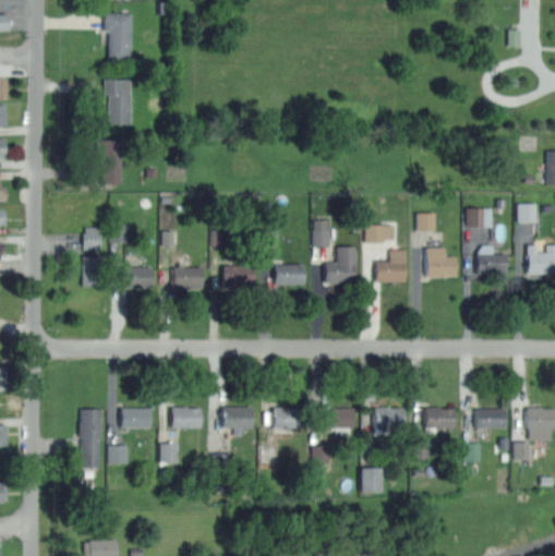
[(0,14),(10,14),(11,33),(0,33),(0,14)]
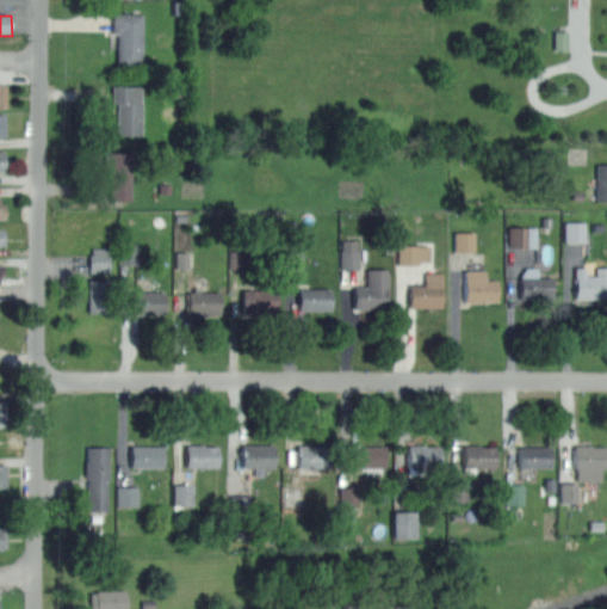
[(143,67),(119,67),(119,36),(116,36),(116,16),(143,16),(143,67)]
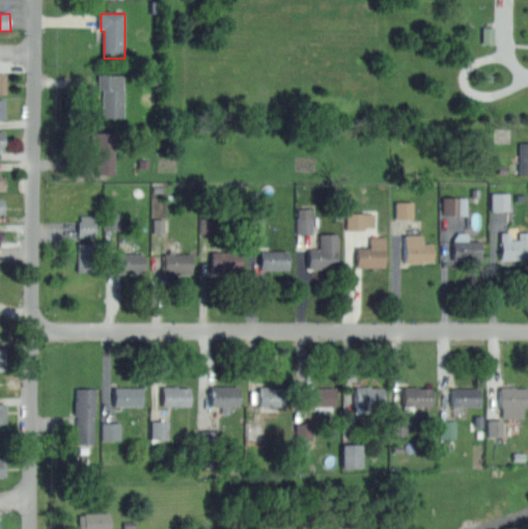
[(0,95),(10,96),(9,75),(0,75),(0,95)]
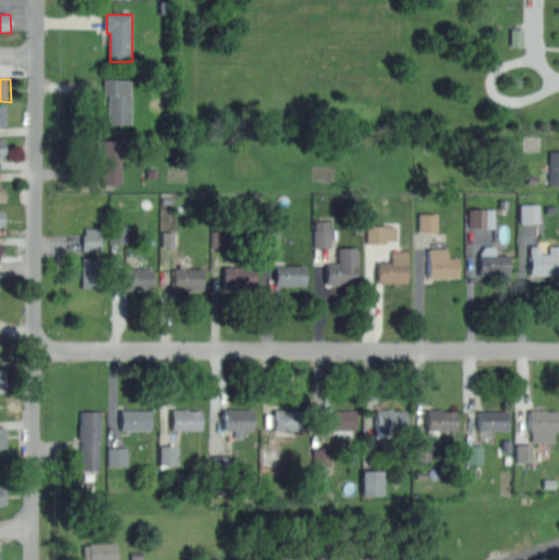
[(109,125),(109,97),(105,97),(104,81),(130,80),(131,125),(109,125)]
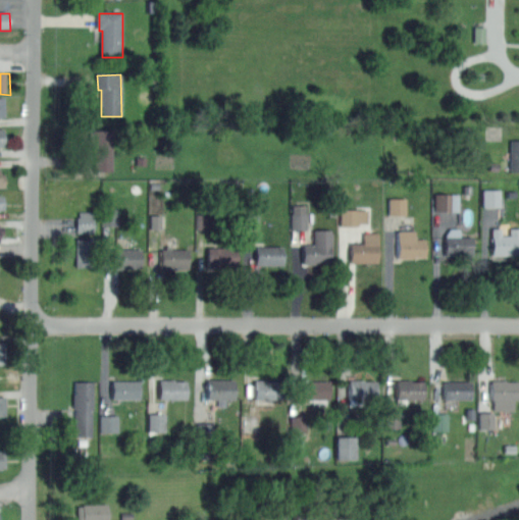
[(0,119),(8,119),(9,100),(0,99),(0,119)]
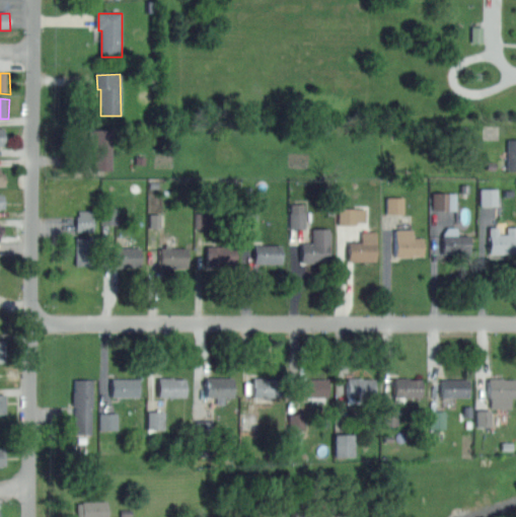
[(95,171),(94,143),(90,143),(89,132),(93,132),(93,131),(117,130),(117,139),(112,139),(113,170),(95,171)]
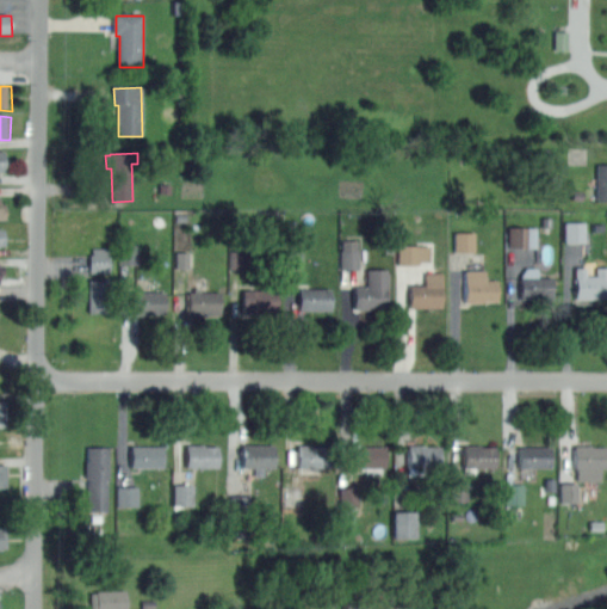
[(0,221),(11,222),(12,201),(0,201),(0,221)]
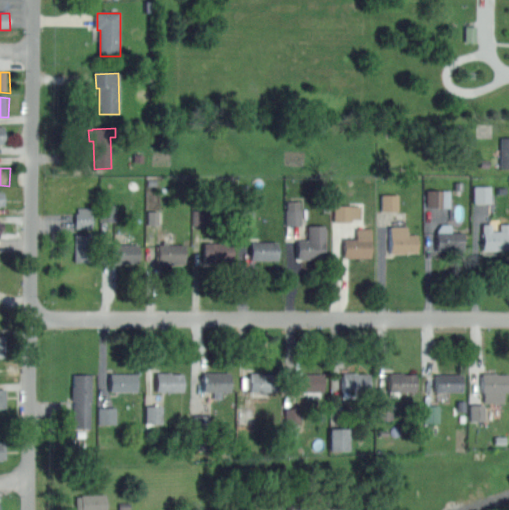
[(475,203),(494,204),(494,187),(476,186),(475,203)]
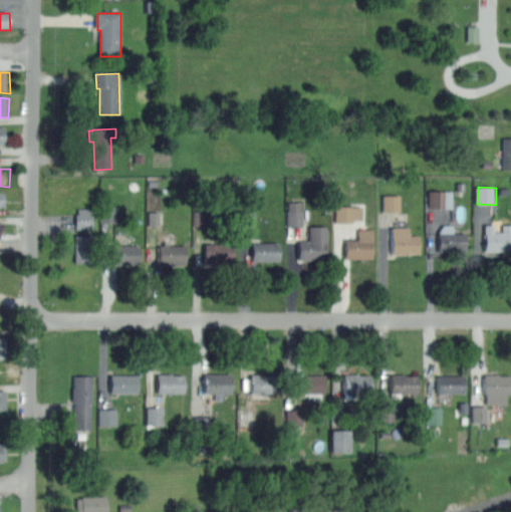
[(455,192),(430,191),(430,208),(455,209),(455,192)]
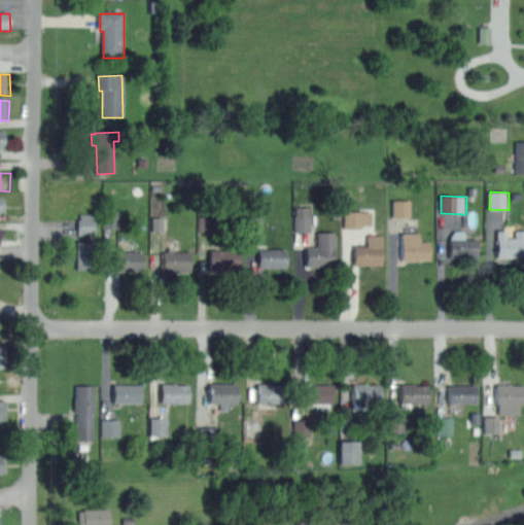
[(9,199),(0,198),(0,215),(9,215),(9,199)]
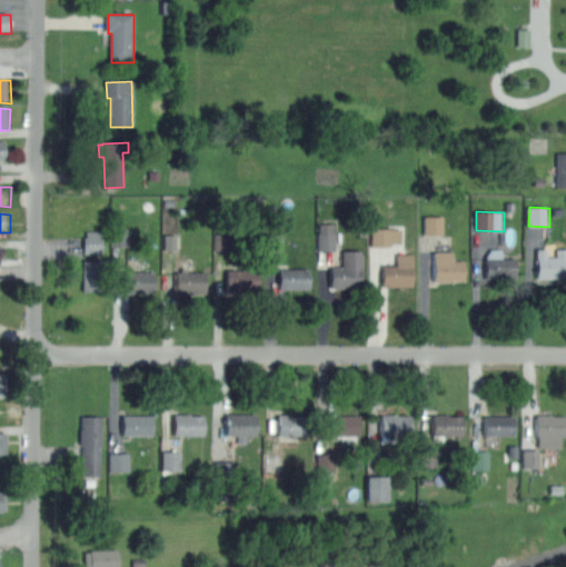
[(446,235),(446,217),(425,217),(426,236),(446,235)]
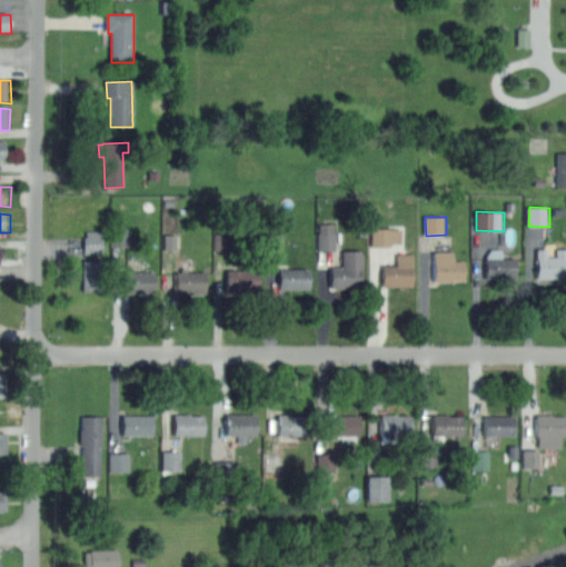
[(338,251),(339,224),(320,224),(319,250),(338,251)]
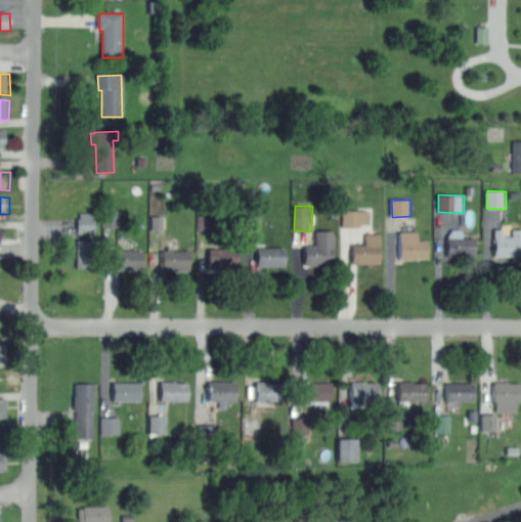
[(344,226),(373,225),(372,210),(344,211),(344,226)]
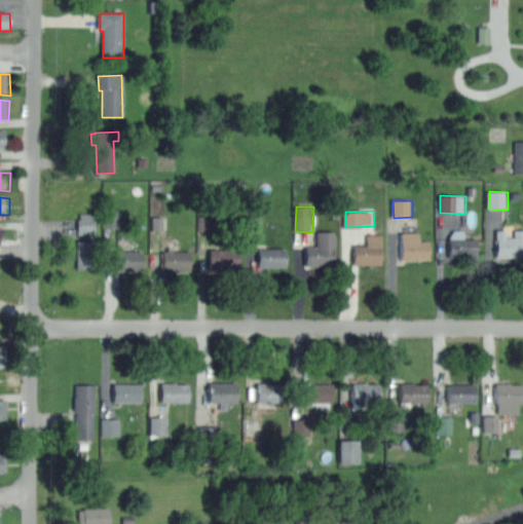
[(80,235),(98,235),(98,214),(81,214),(80,235)]
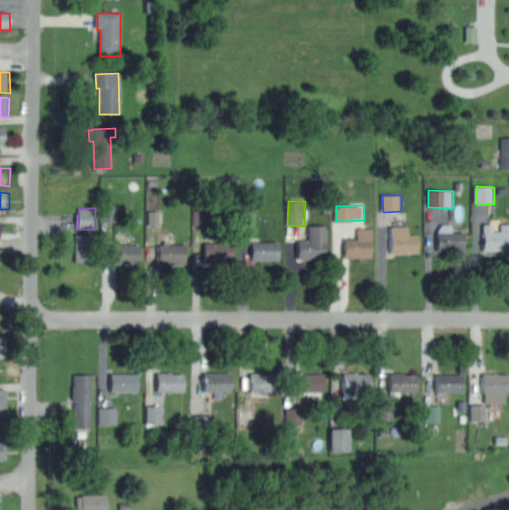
[(104,208),(103,221),(117,222),(118,208),(104,208)]
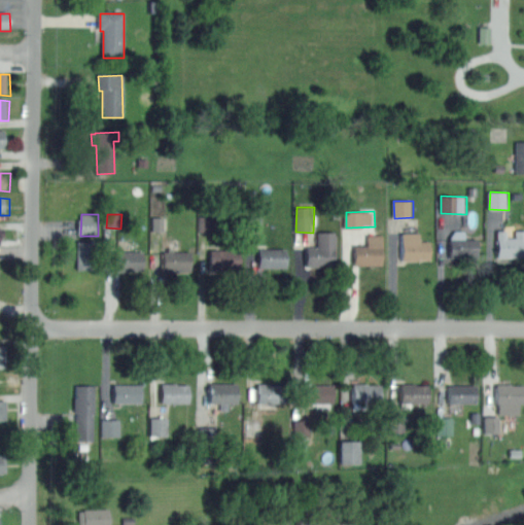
[(153,232),(167,232),(167,218),(153,217),(153,232)]
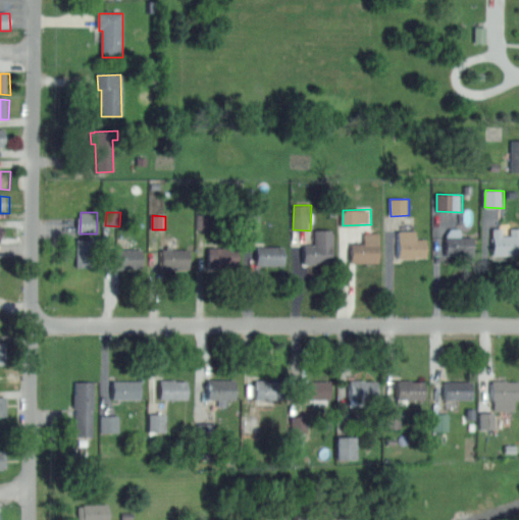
[(446,238),(452,228),(459,228),(460,237),(473,237),(474,256),(447,257),(446,238)]
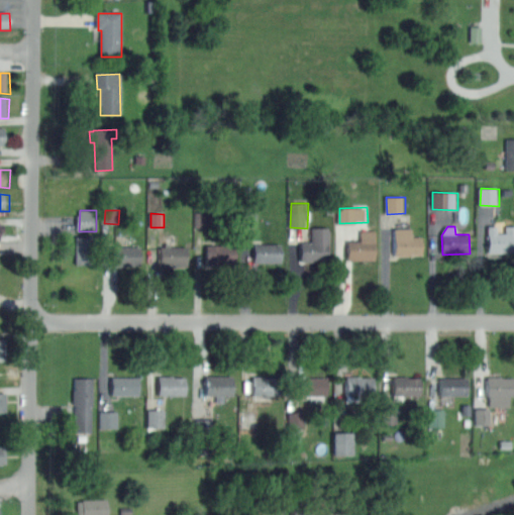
[(513,254),(489,254),(489,227),(497,228),(497,234),(506,234),(506,228),(513,228),(513,254)]
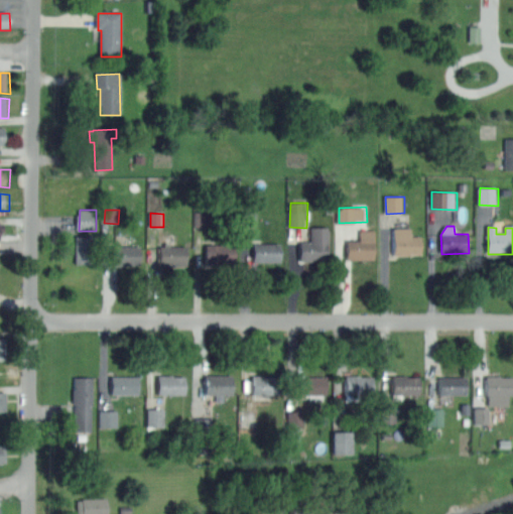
[(327,244),(327,262),(301,262),(300,243),(310,244),(310,228),(327,228),(327,244)]
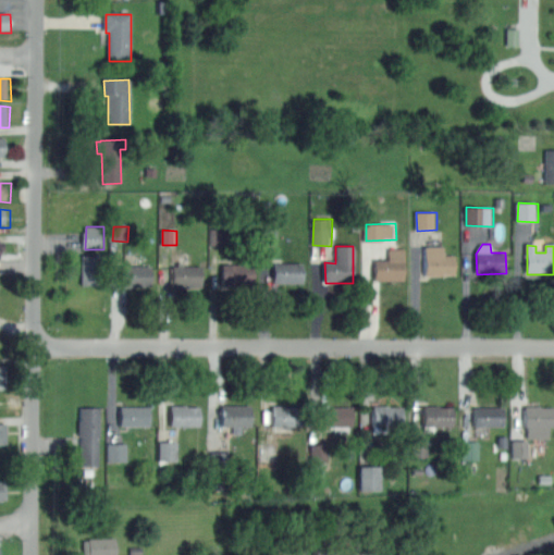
[(443,257),(455,256),(455,275),(427,276),(427,248),(443,248),(443,257)]
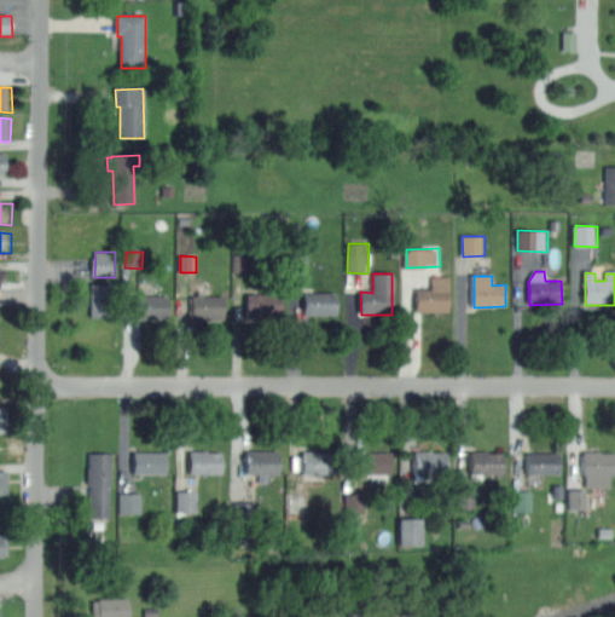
[(450,313),(417,313),(417,290),(433,290),(433,278),(450,278),(450,313)]
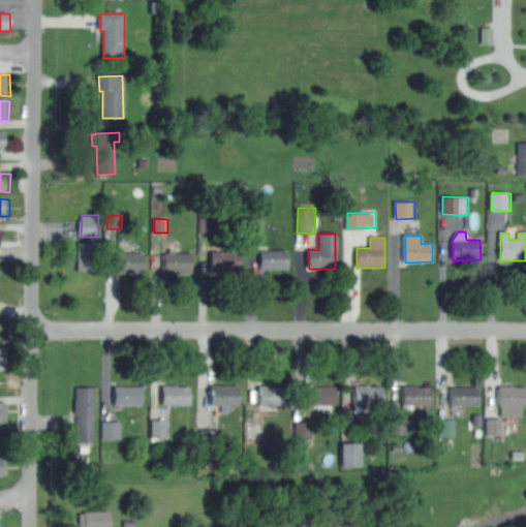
[(98,272),(78,271),(79,249),(76,249),(76,243),(98,244),(98,272)]
